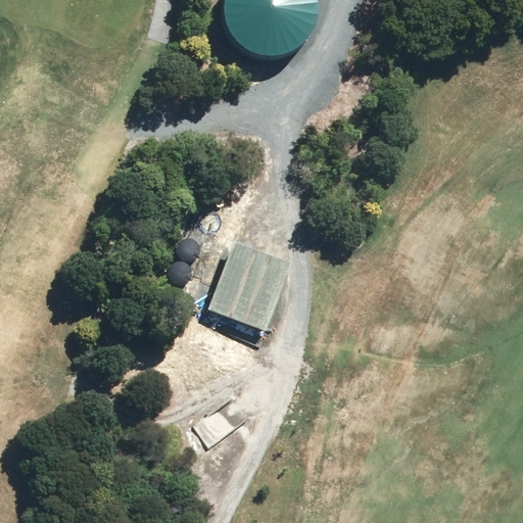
[(237,0),(239,5),(242,8),(247,10),(252,10),(257,8),(260,4),(260,0),(237,0)]
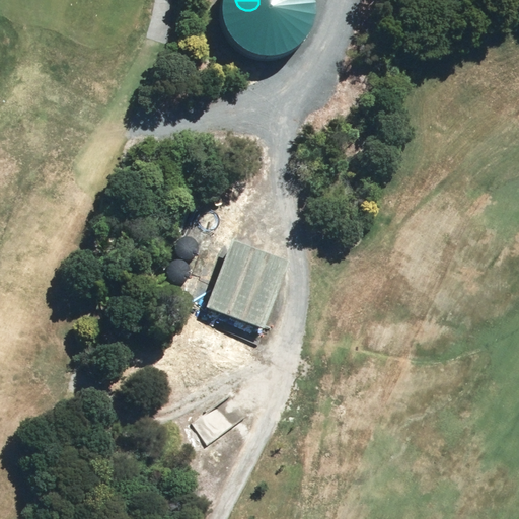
[(278,18),(273,18),(268,20),(265,24),(264,29),(266,34),(269,39),(274,41),(279,41),(284,39),(287,34),(288,29),(286,24),(283,20),(278,18)]
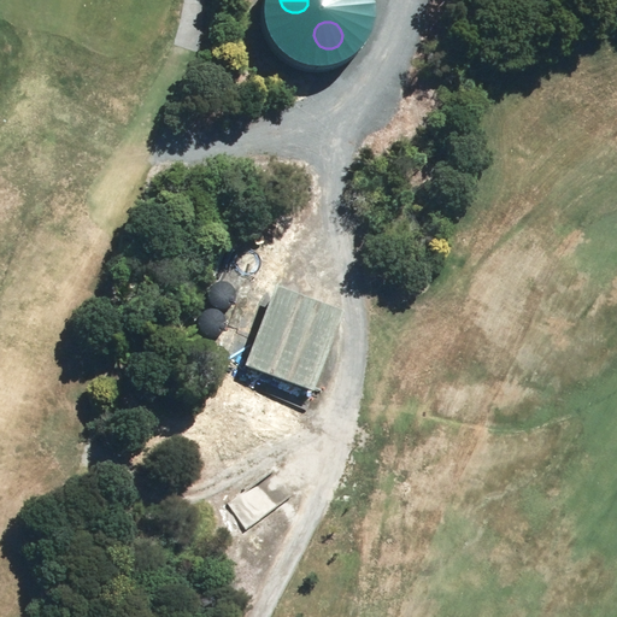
[(300,25),(294,25),(288,29),(285,34),(283,40),(286,46),(289,51),(295,53),(301,53),(307,50),(311,45),(312,39),(310,33),(306,28),(300,25)]
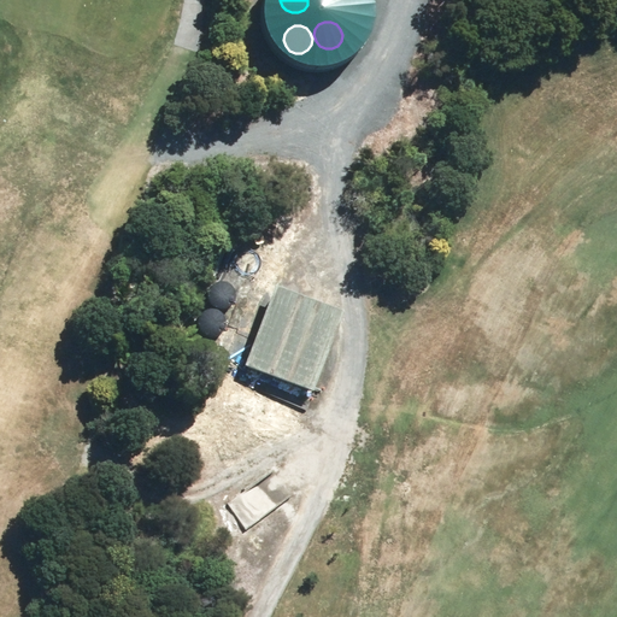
[(271,30),(265,30),(260,33),(257,39),(256,45),(257,51),(260,54),(266,58),(272,57),(278,54),(282,50),(283,43),(281,37),(277,33),(271,30)]
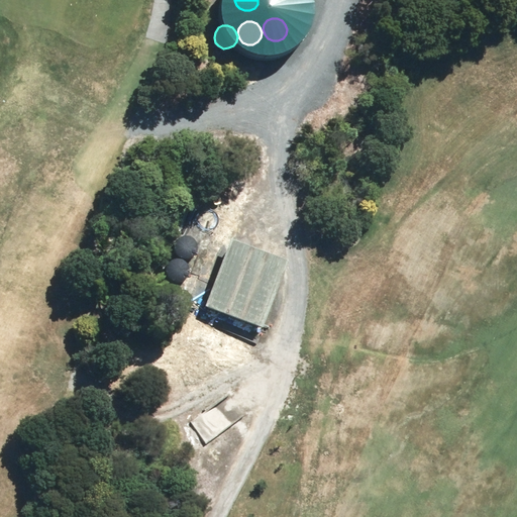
[(187,214),(181,217),(178,223),(178,230),(181,236),(187,239),(194,239),(200,235),(203,229),(203,223),(199,217),(193,214),(187,214)]
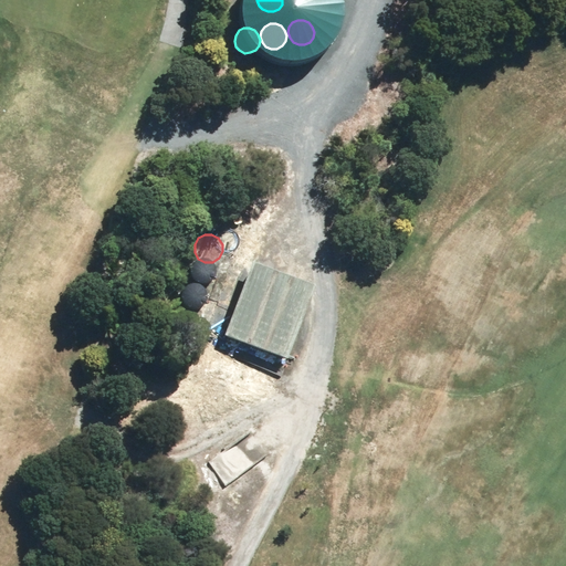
[(316,285),(253,261),(224,334),(287,358),(316,285)]
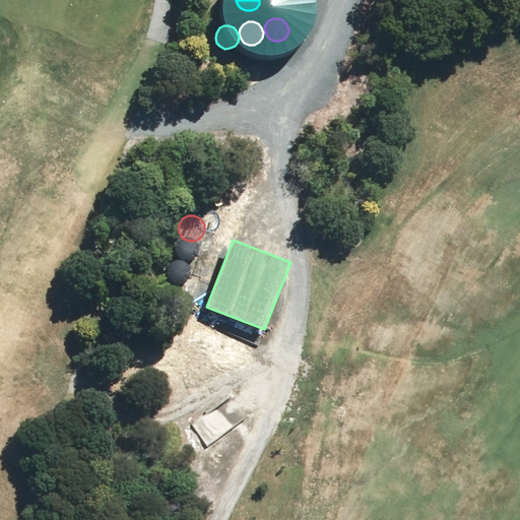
[(177,244),(171,248),(168,253),(168,260),(172,266),(177,269),(184,269),(190,266),(193,260),(193,253),(190,247),(184,244),(177,244)]
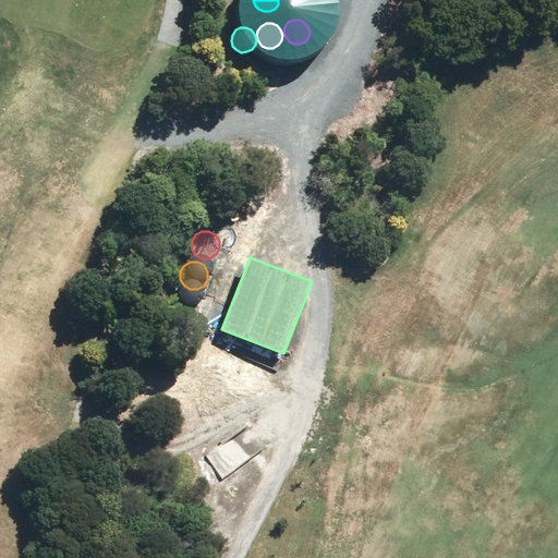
[(178,293),(171,298),(168,303),(168,311),(171,317),(178,320),(185,320),(192,317),(195,311),(195,303),(191,296),(184,293),(178,293)]
